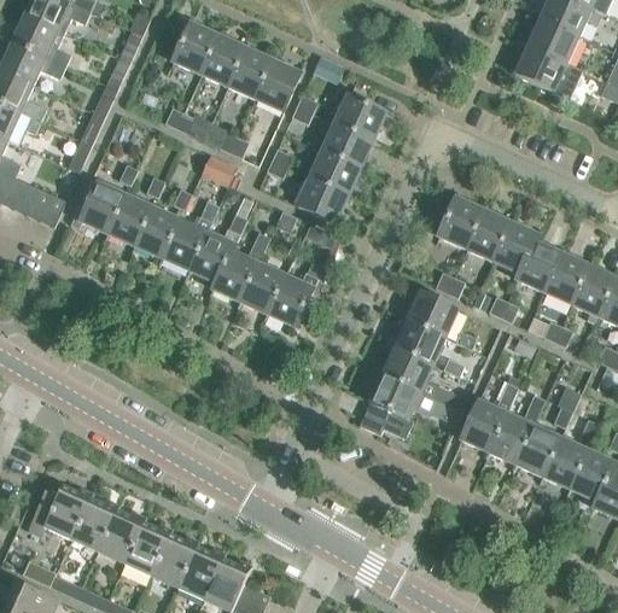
[(29,0),(23,15),(58,31),(63,33),(70,18),(86,25),(91,13),(63,0),(29,0)]
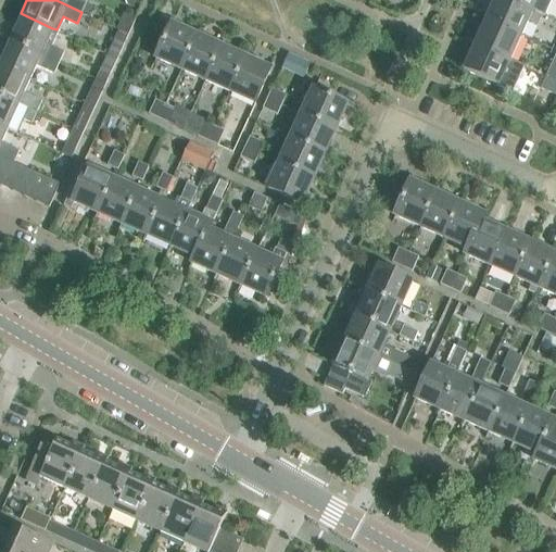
[(57,0),(81,12),(83,10),(86,2),(87,1),(85,0),(57,0)]
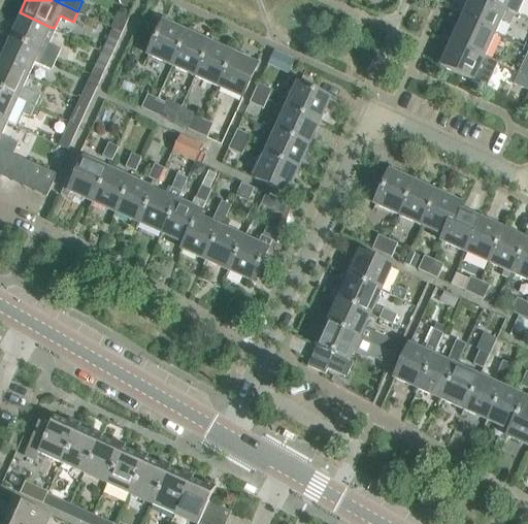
[(504,6),(490,0),(466,0),(460,14),(494,30),(499,18),(509,22),(515,10),(504,6)]
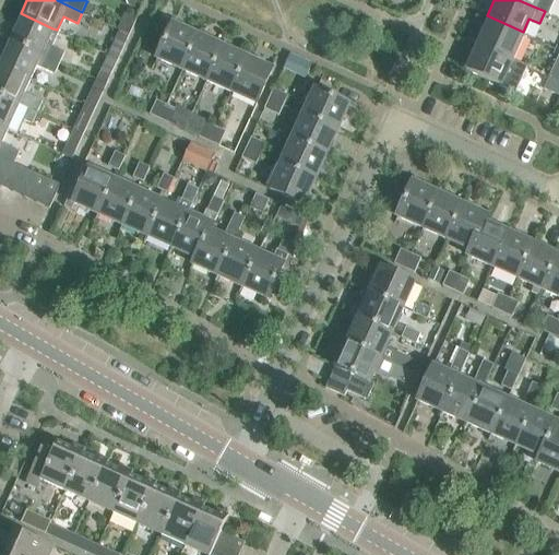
[(86,2),(83,10),(88,13),(93,3),(87,1),(86,2)]
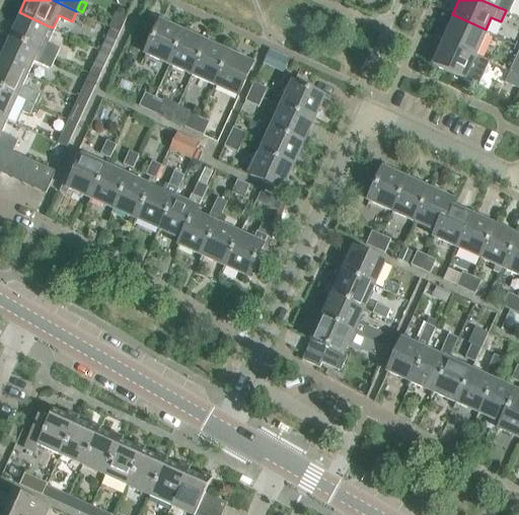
[(119,30),(126,14),(115,9),(108,24),(109,24),(109,26),(119,30)]
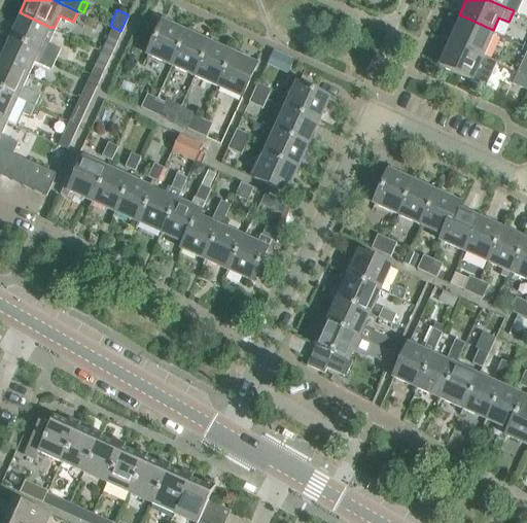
[(43,39),(49,27),(20,12),(9,36),(57,58),(62,47),(43,39)]
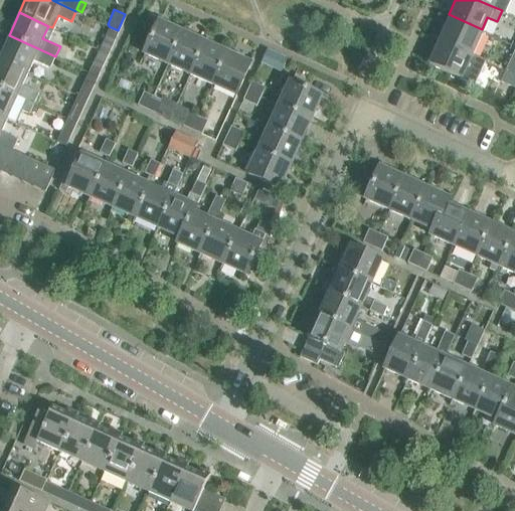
[(449,14),(439,37),(471,52),(482,29),(449,14)]
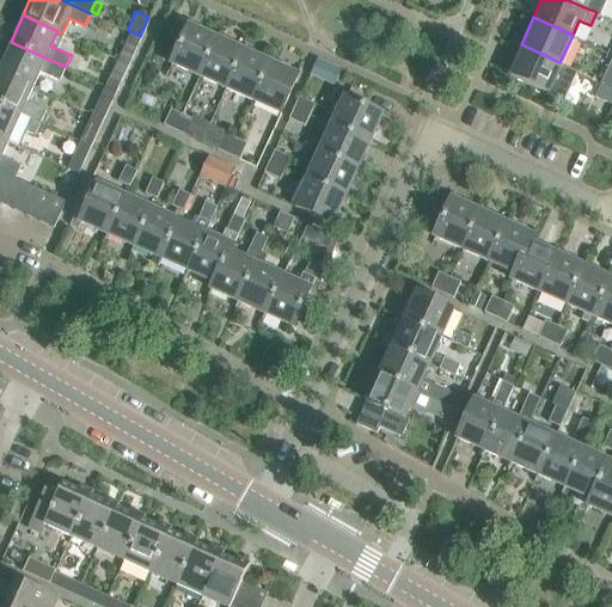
[(171,62),(199,74),(216,36),(189,23),(171,62)]
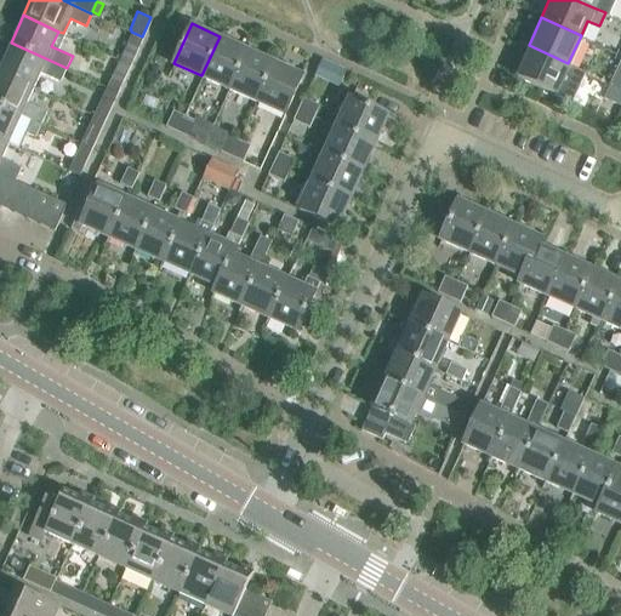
[(142,36),(131,32),(118,58),(130,64),(142,36)]
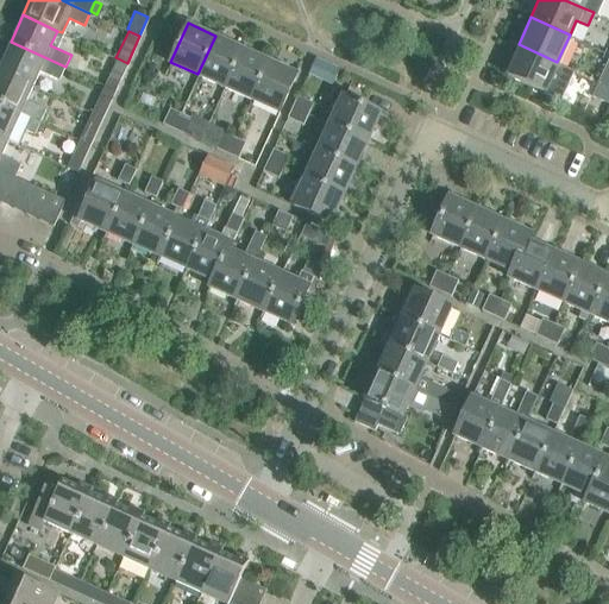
[(198,74),(225,86),(242,48),(215,36),(198,74)]
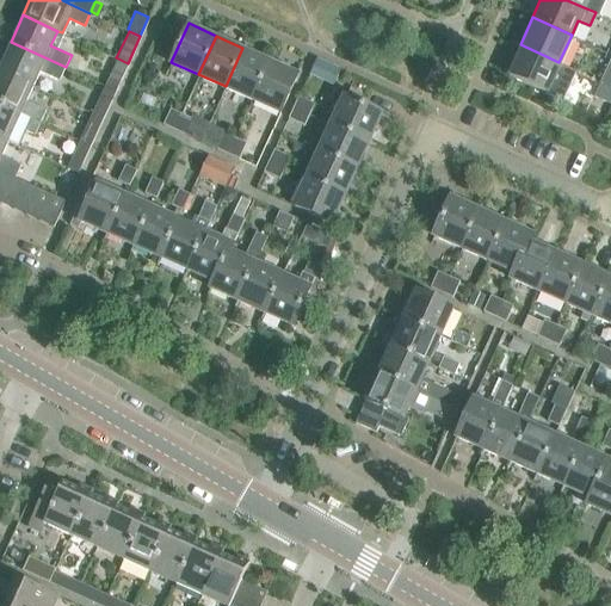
[(60,79),(66,67),(11,42),(0,63),(0,69),(32,85),(39,70),(60,79)]
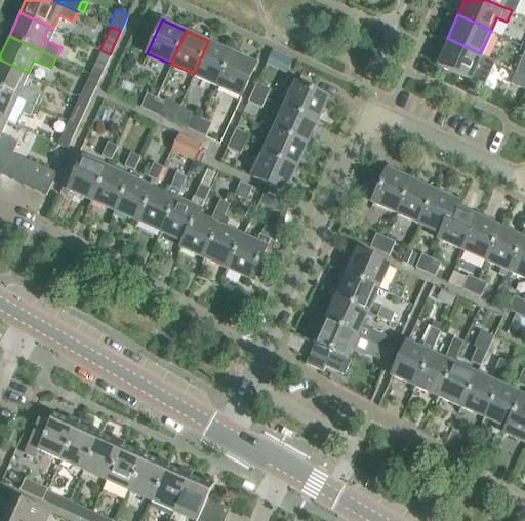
[(447,38),(436,63),(470,78),(483,84),(494,59),(480,53),(447,38)]
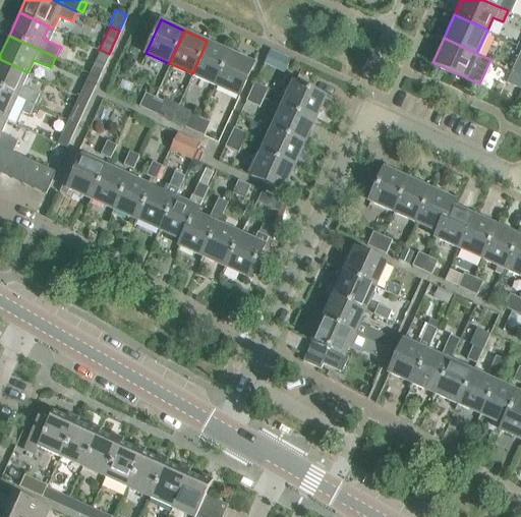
[(192,73),(215,84),(230,51),(207,41),(192,73)]
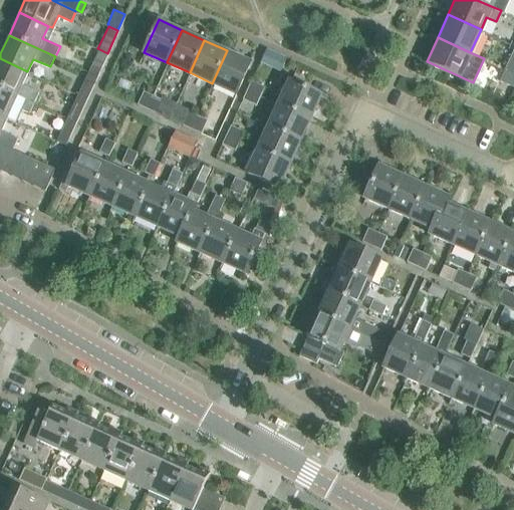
[(513,69),(513,45),(504,67),(513,71),(513,69)]
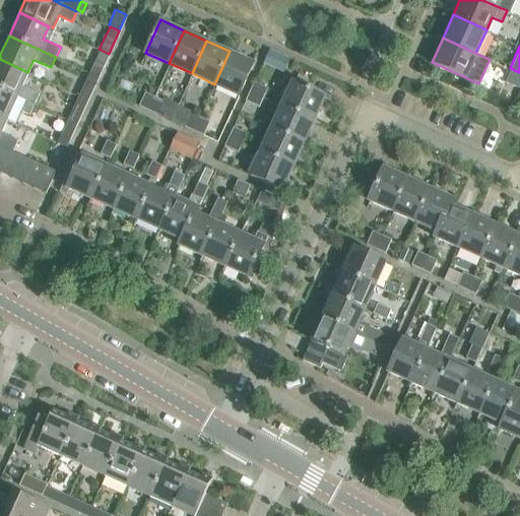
[(288,55),(268,47),(262,60),(282,68),(288,55)]
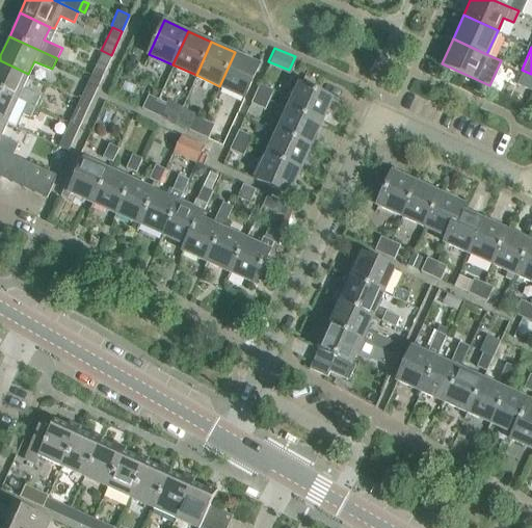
[(111,55),(101,50),(90,74),(100,78),(111,55)]
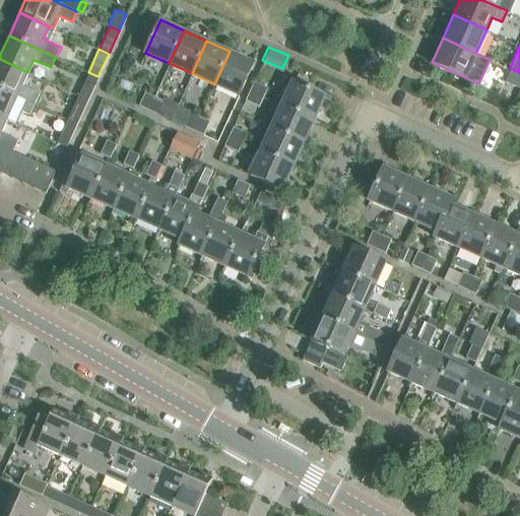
[(230,51),(214,84),(239,94),(253,62),(230,51)]
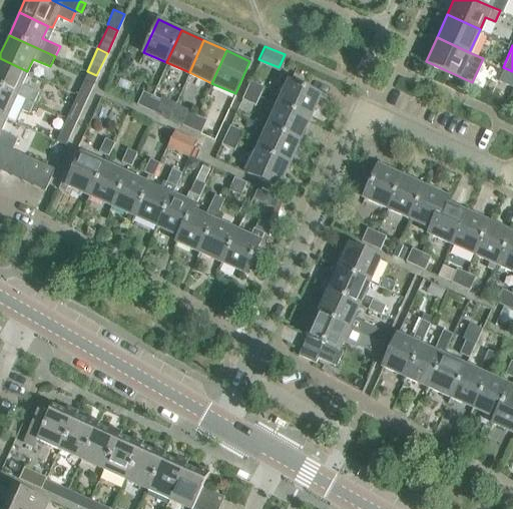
[(0,58),(0,85),(17,94),(34,102),(39,91),(22,83),(27,71),(0,58)]
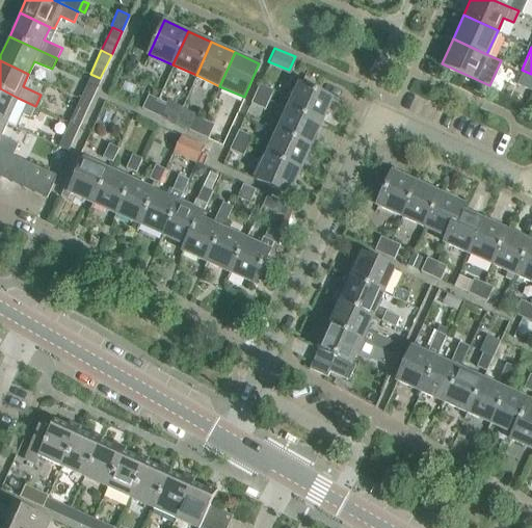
[(531,74),(522,70),(516,81),(526,85),(531,74)]
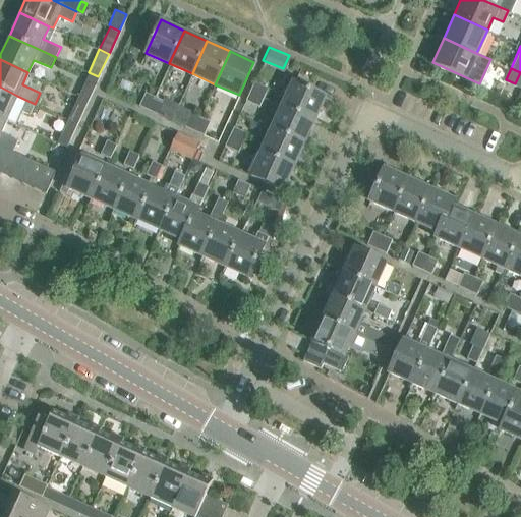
[(98,76),(89,72),(78,95),(88,100),(98,76)]
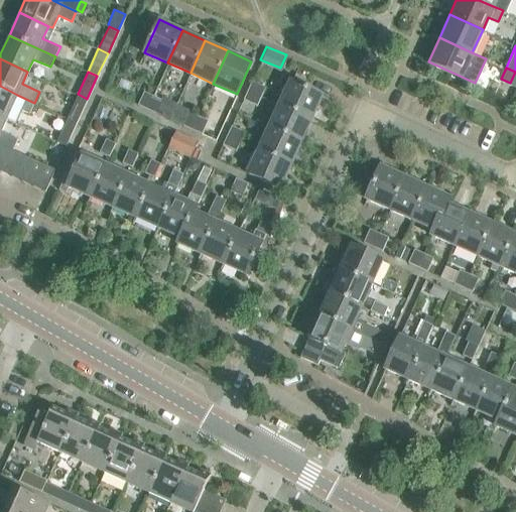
[(261,94),(265,85),(252,79),(247,88),(261,94)]
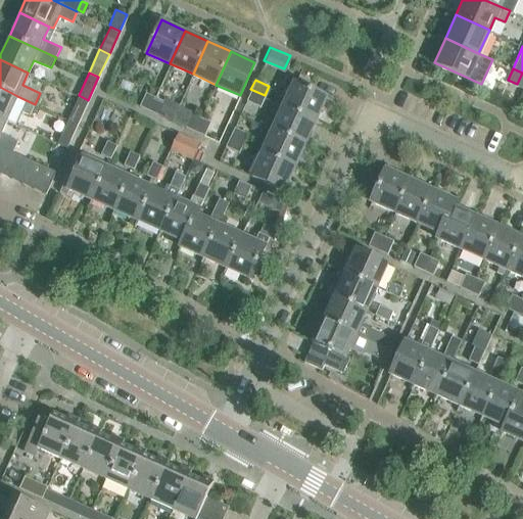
[(295,81),(284,104),(316,119),(326,95),(295,81)]
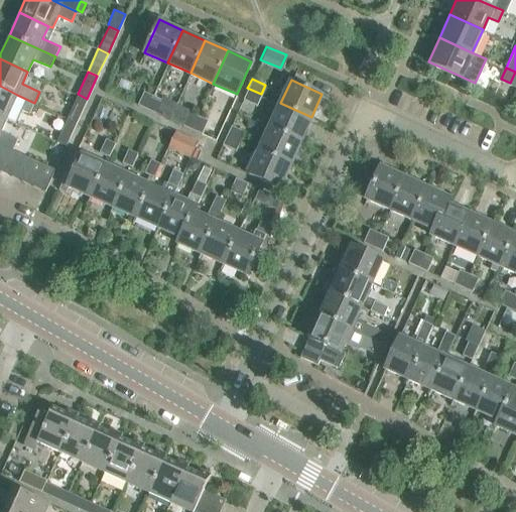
[(0,86),(0,114),(6,117),(17,95),(0,86)]
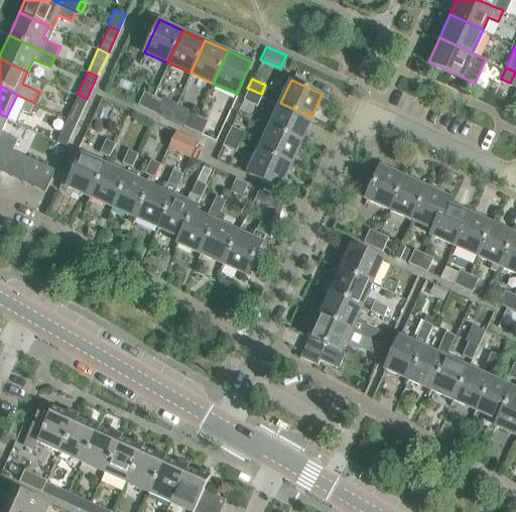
[(256,104),(261,94),(247,88),(243,97),(256,104)]
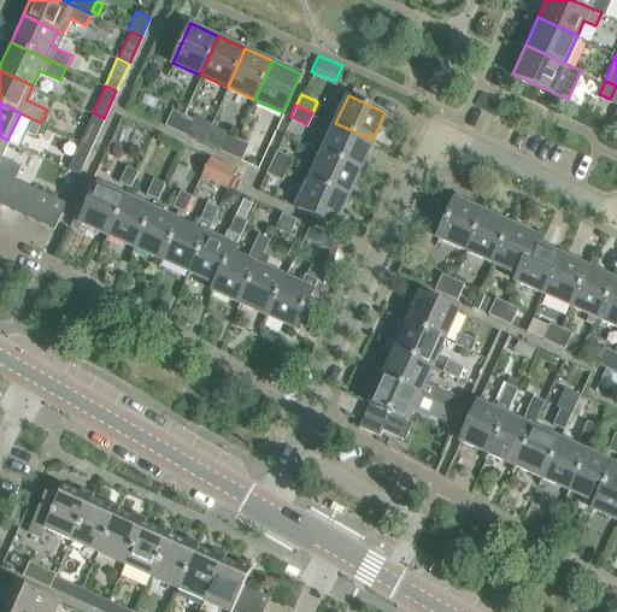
[(164,123),(176,128),(183,112),(171,106),(164,123)]
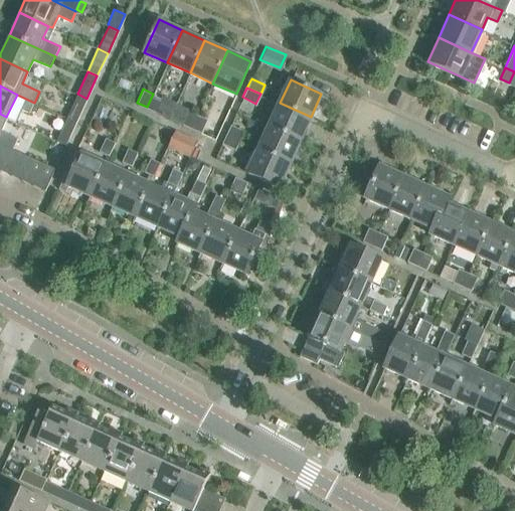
[(87,99),(77,94),(66,117),(75,122),(87,99)]
